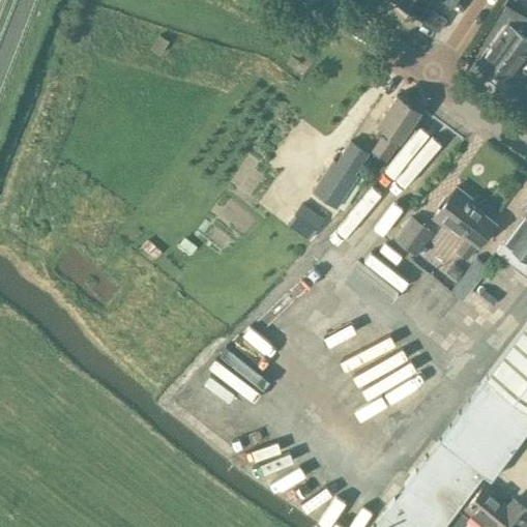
[(397,0),(421,15),(417,21),(441,35),(449,24),(427,9),(431,0),(397,0)]
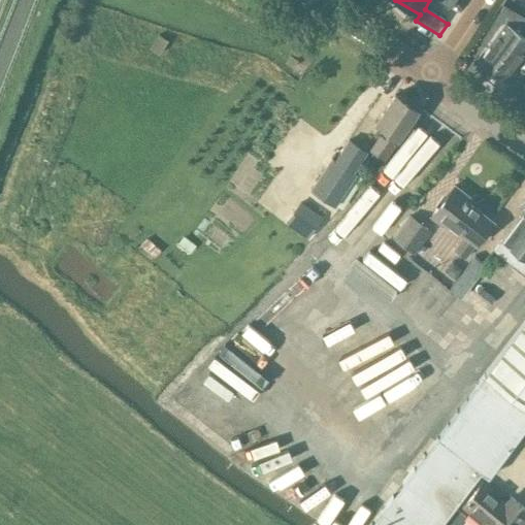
[(434,0),(454,12),(460,0),(434,0)]
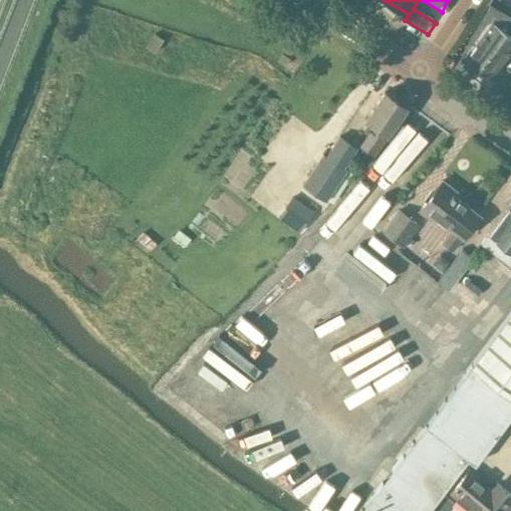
[(477,49),(467,62),(479,71),(504,36),(505,37),(507,35),(510,30),(510,22),(495,11),(470,44),(477,49)]
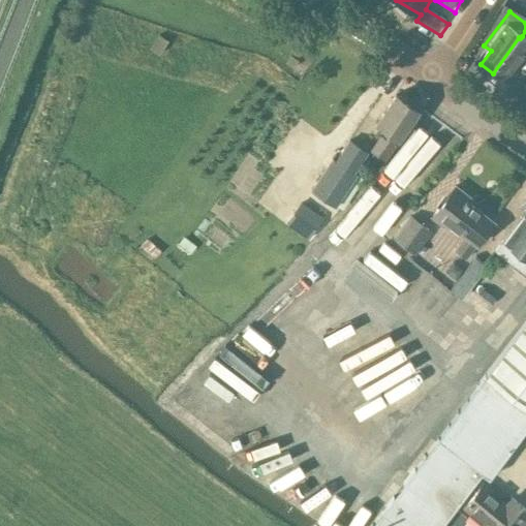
[(519,37),(493,73),(507,84),(525,60),(525,32),(522,36),(520,38),(519,37)]
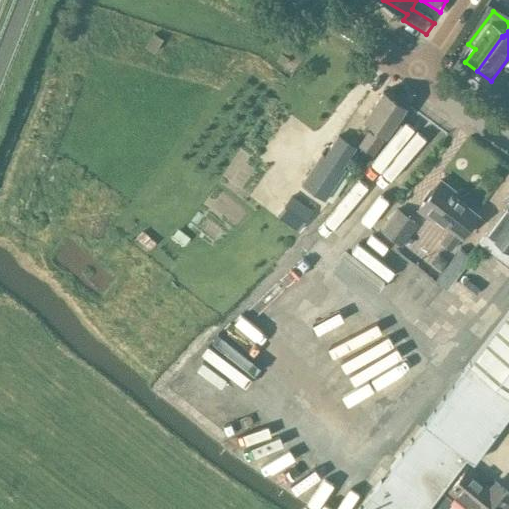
[(375,158),(389,138),(408,109),(386,94),(367,122),(382,133),(378,138),(370,133),(360,148),(375,158)]
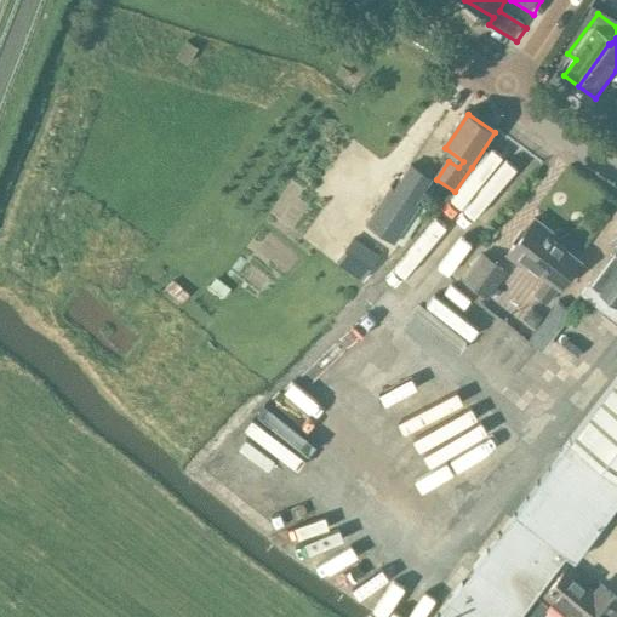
[(396,246),(405,234),(412,239),(430,215),(420,206),(434,181),(413,166),(396,190),(393,188),(367,226),(396,246)]
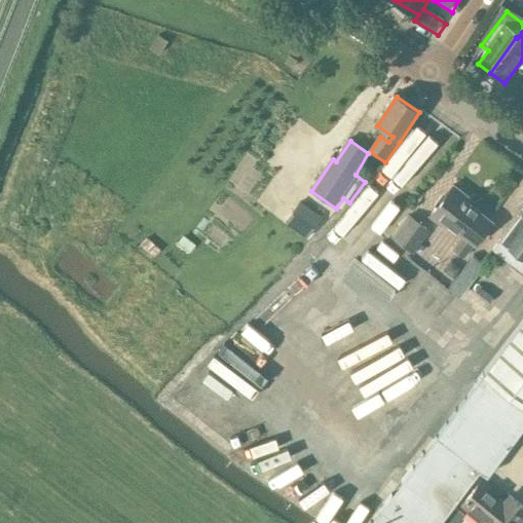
[(495,224),(475,209),(469,204),(472,200),(456,188),(433,219),(446,230),(449,226),(465,238),(454,252),(465,261),(476,247),(477,248),(495,224)]
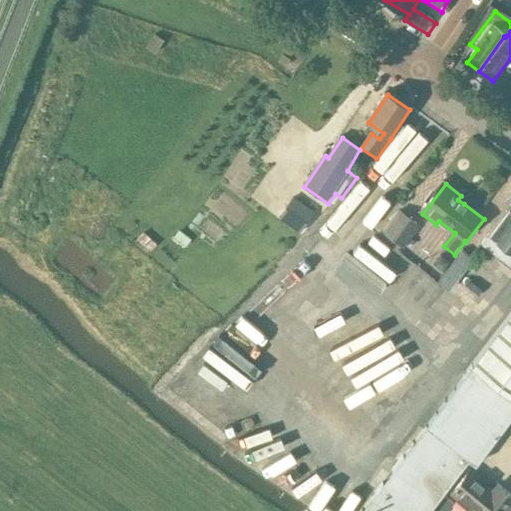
[(336,229),(362,196),(354,189),(327,222),(336,229)]
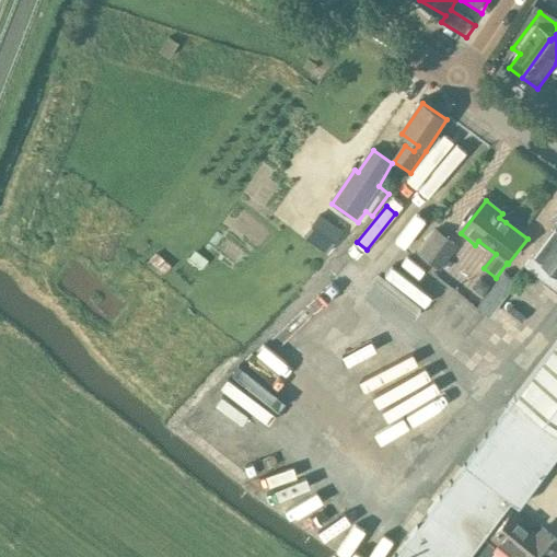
[(528,268),(540,278),(556,255),(556,215),(553,220),(556,222),(556,230),(535,258),(528,268)]
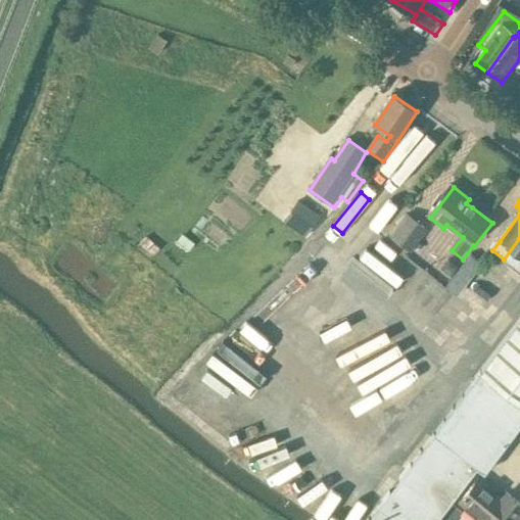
[(323,218),(300,202),(286,225),(309,240),(323,218)]
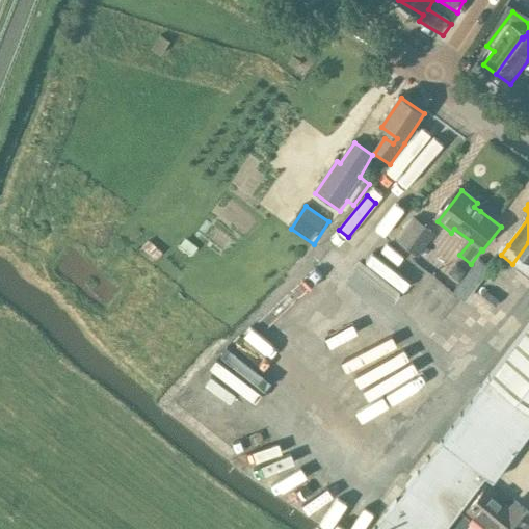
[(438,236),(416,219),(398,242),(420,259),(438,236)]
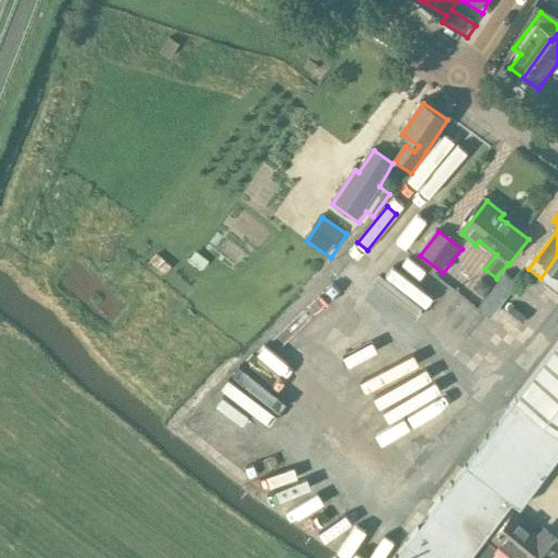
[(198,254),(191,264),(203,274),(211,264),(198,254)]
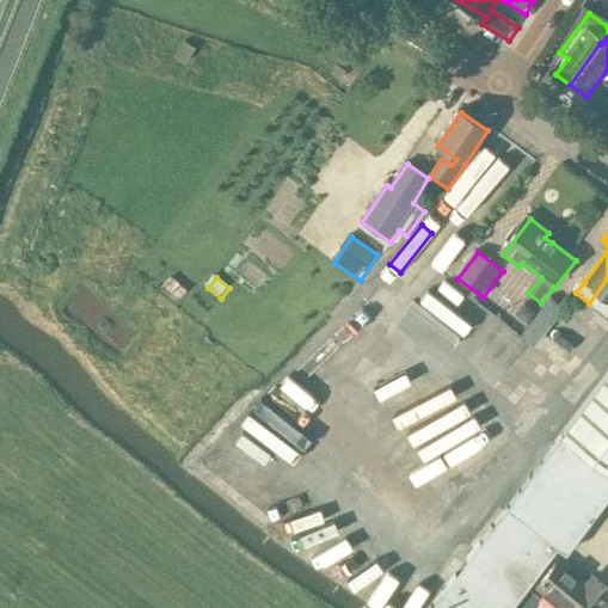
[(607,278),(589,304),(607,318),(607,278)]
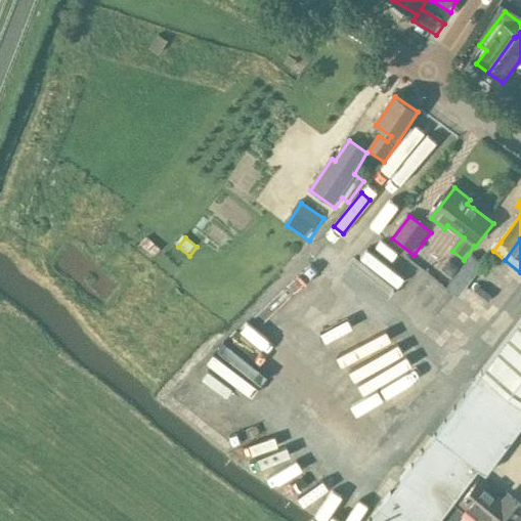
[(142,247),(156,259),(163,251),(148,240),(142,247)]
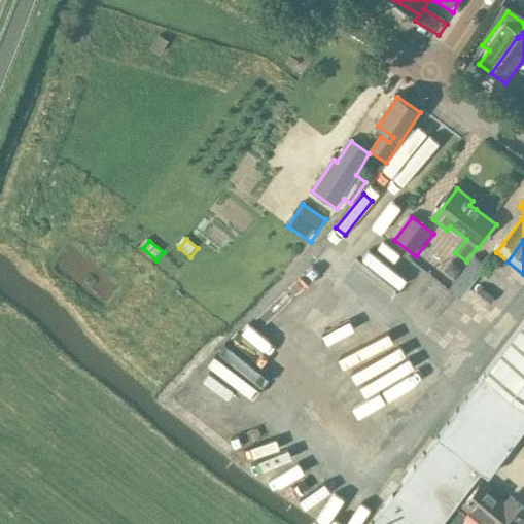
[(351,273),(319,246),(306,262),(338,289),(351,273)]
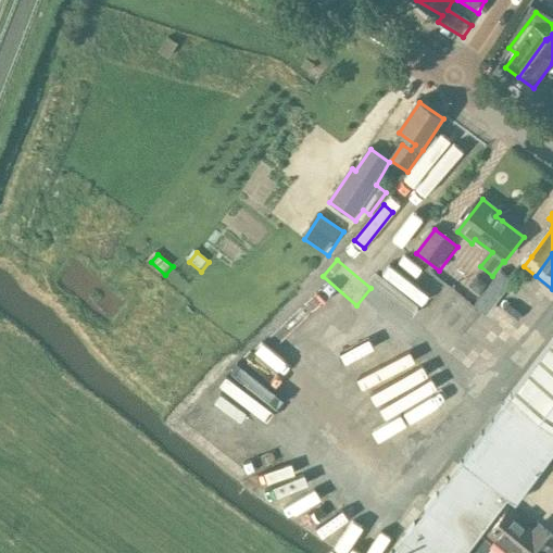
[(489,317),(515,283),(502,273),(476,308),(489,317)]
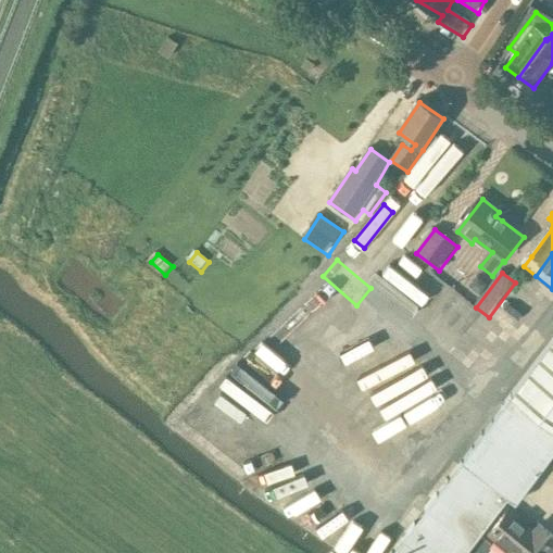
[(552,346),(513,399),(552,430),(552,346)]
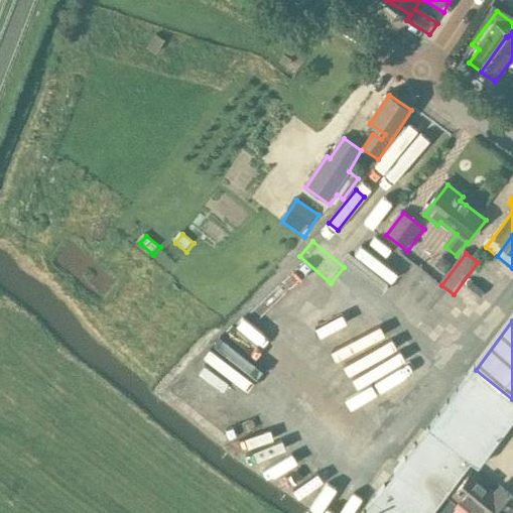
[(287,347),(283,352),(296,363),(313,343),(294,327),(281,342),(287,347)]
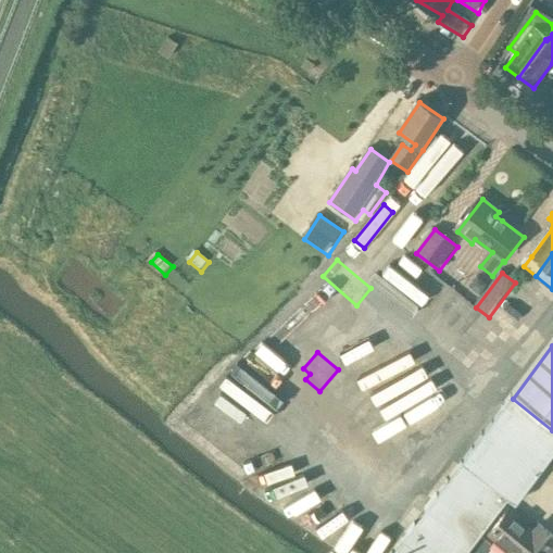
[(552,430),(513,399),(396,552),(468,552),(510,500),(517,505),(552,457),(552,430)]
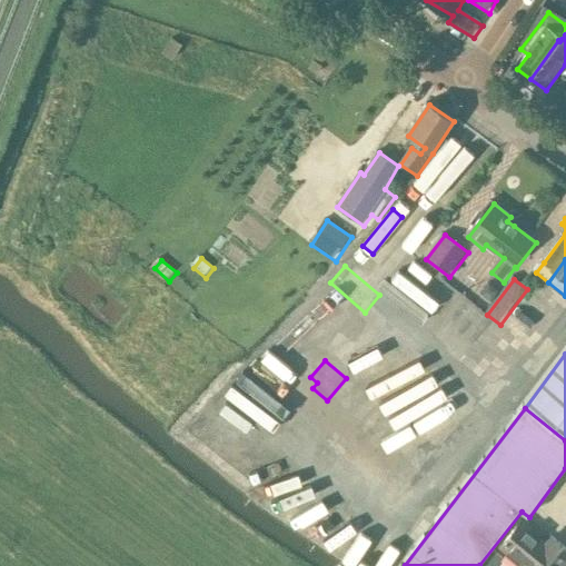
[(271,437),(264,446),(308,485),(316,476),(271,437)]
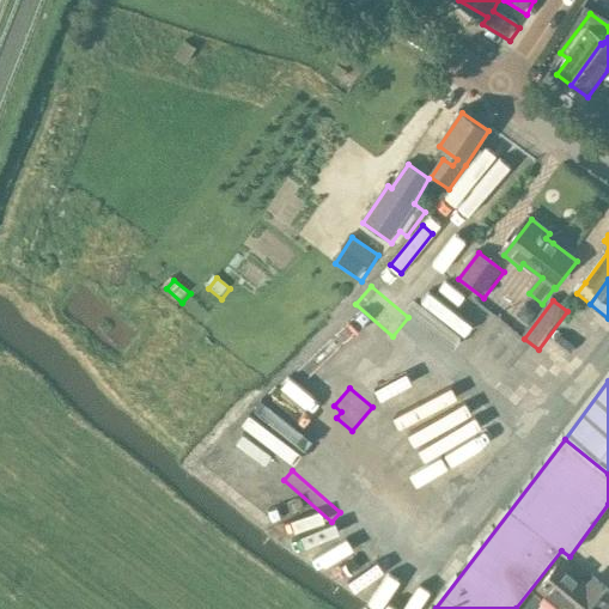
[(540,591),(548,598),(560,608),(607,608),(608,607),(608,590),(595,579),(591,584),(564,561),(540,591)]
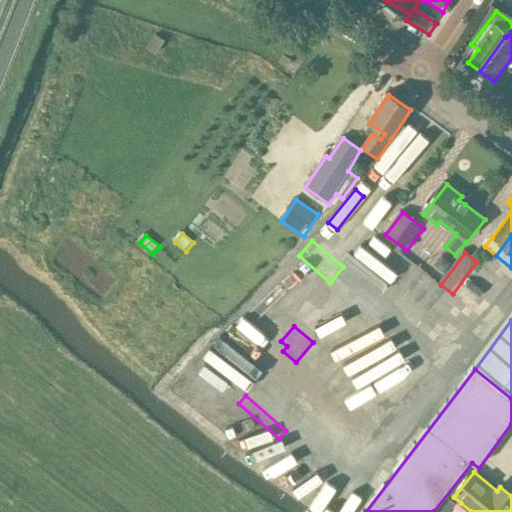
[(440,511),(453,511),(457,506),(448,499),(440,511)]
